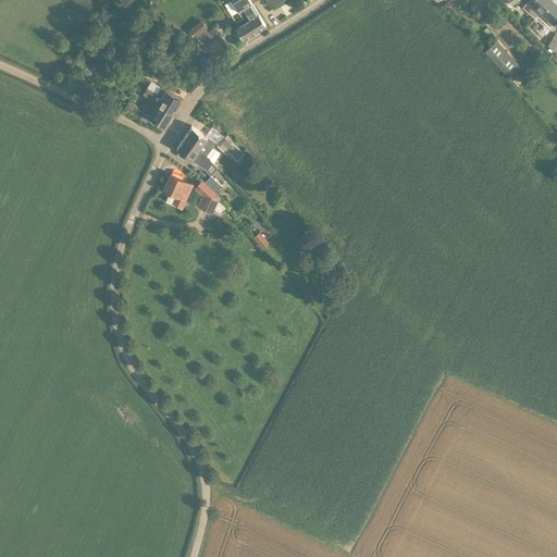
[(243,38),(265,25),(252,3),(249,0),(229,0),(229,1),(235,12),(243,9),(249,20),(236,27),(243,38)]
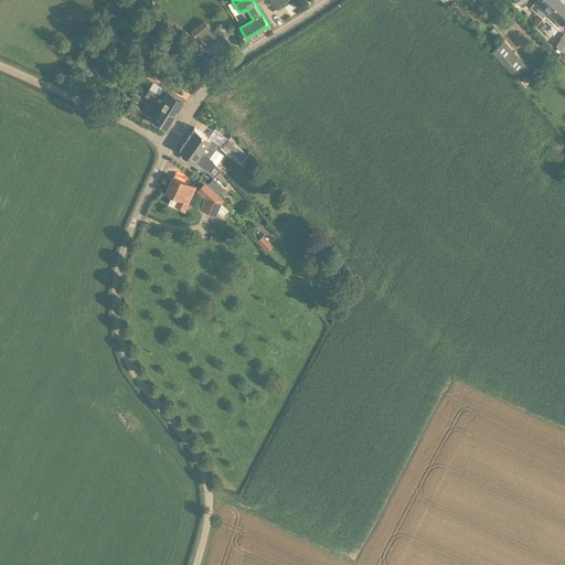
[(545,17),(562,1),(560,0),(536,0),(536,2),(533,6),(545,17)]
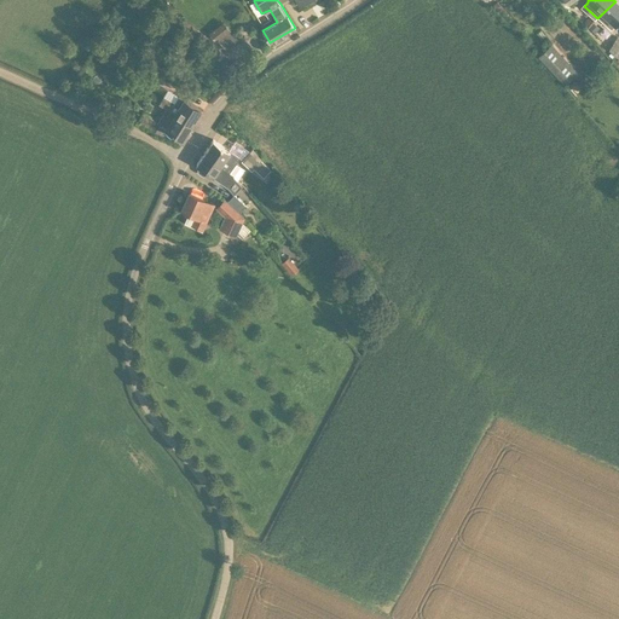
[(614,27),(618,19),(618,4),(615,1),(597,18),(611,29),(614,25),(614,27)]
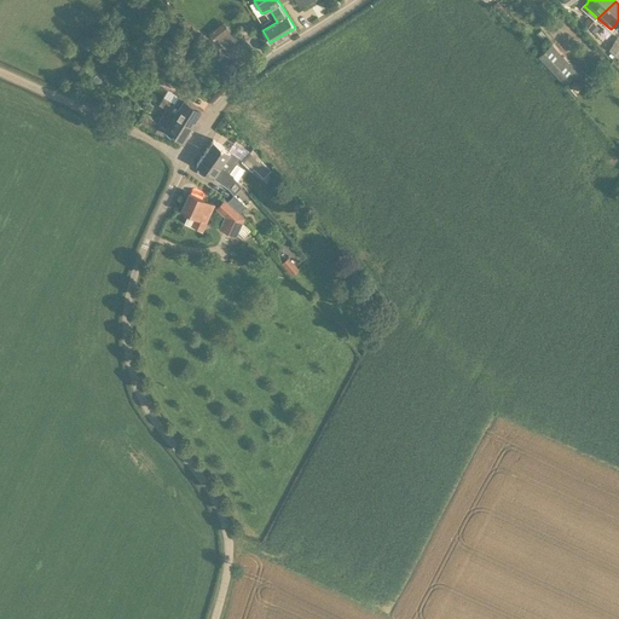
[(223,22),(208,34),(217,44),(230,32),(223,22)]
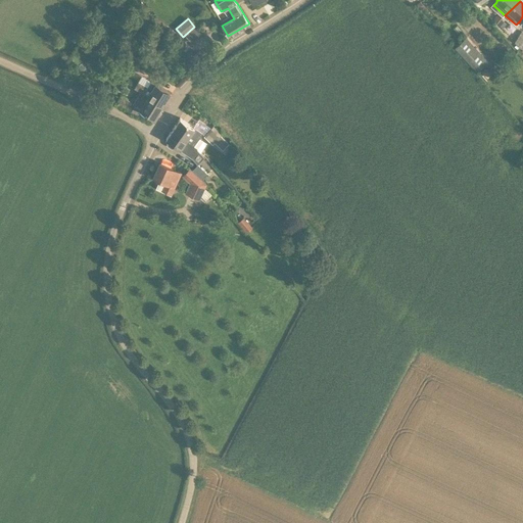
[(503,30),(507,25),(501,20),(496,25),(503,30)]
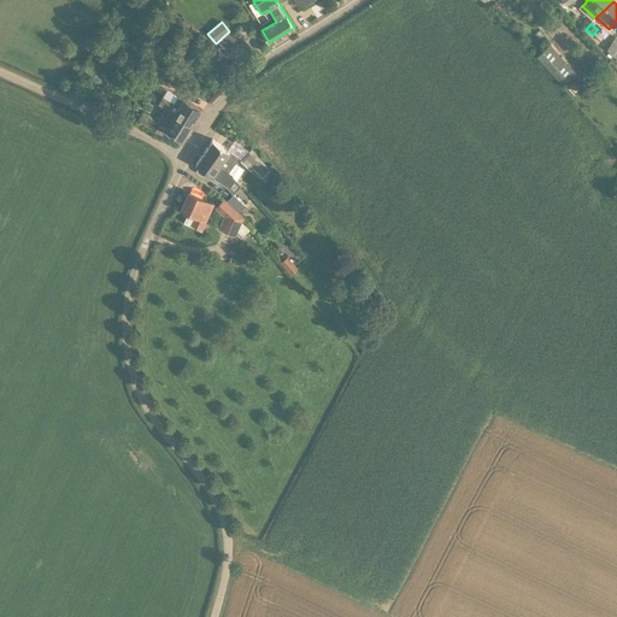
[(560,86),(575,74),(548,45),(535,58),(560,86)]
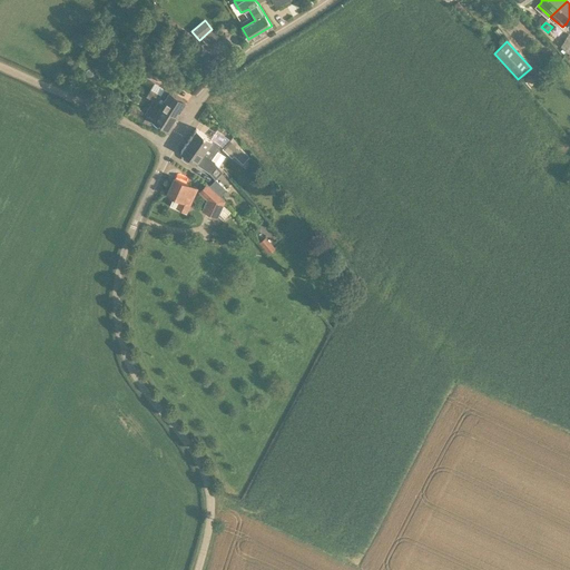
[(118,77),(130,85),(136,76),(123,68),(118,77)]
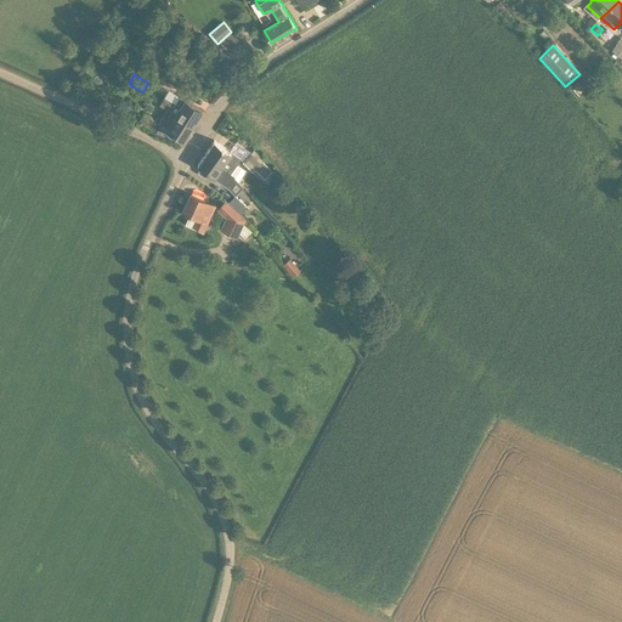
[(171,114),(173,113),(192,125),(202,112),(168,90),(158,106),(165,111),(171,114)]
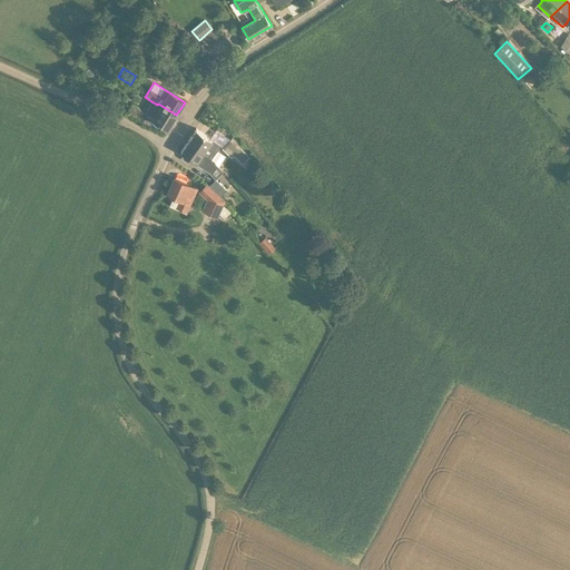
[(112,106),(115,95),(106,94),(105,105),(112,106)]
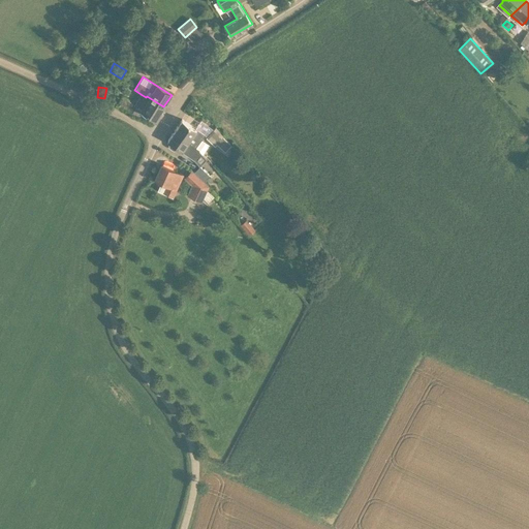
[(163,106),(147,96),(146,97),(141,94),(133,105),(130,103),(123,99),(119,106),(137,118),(142,110),(157,118),(163,106)]
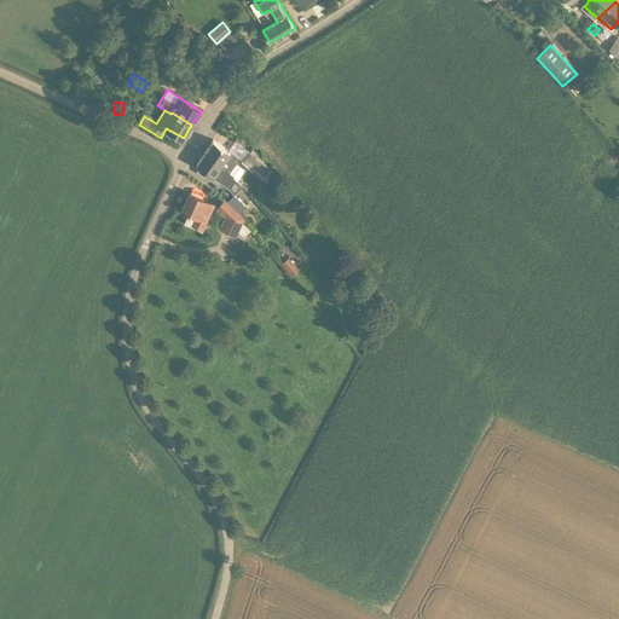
[(242,161),(249,152),(250,151),(236,142),(230,151),(214,140),(204,154),(221,166),(219,168),(232,177),(233,175),(233,177),(241,166),(236,163),(239,158),(242,161)]
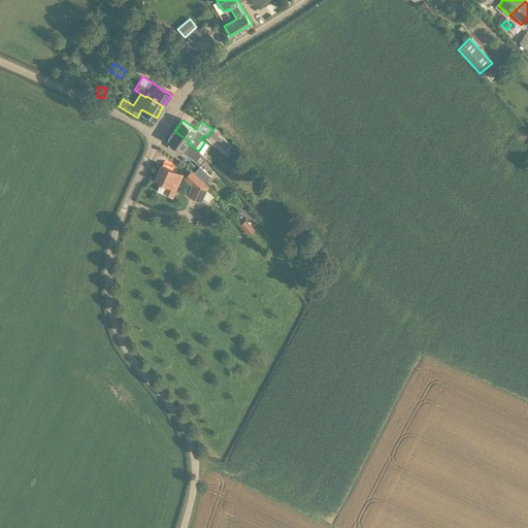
[(206,137),(215,145),(217,143),(225,151),(231,145),(222,136),(221,137),(212,130),(206,137)]
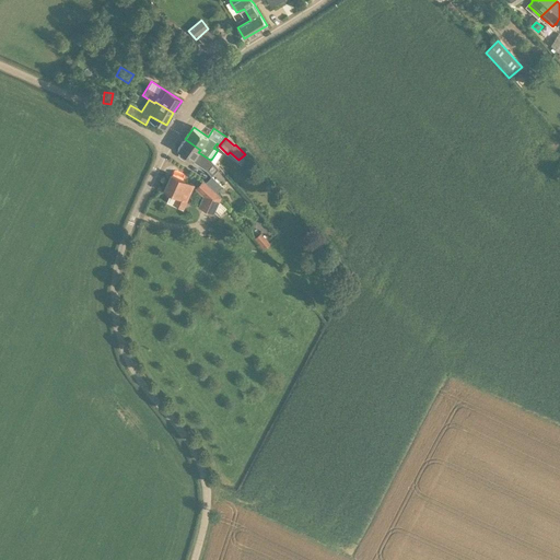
[(206,166),(210,160),(198,152),(200,150),(185,139),(178,148),(206,166)]
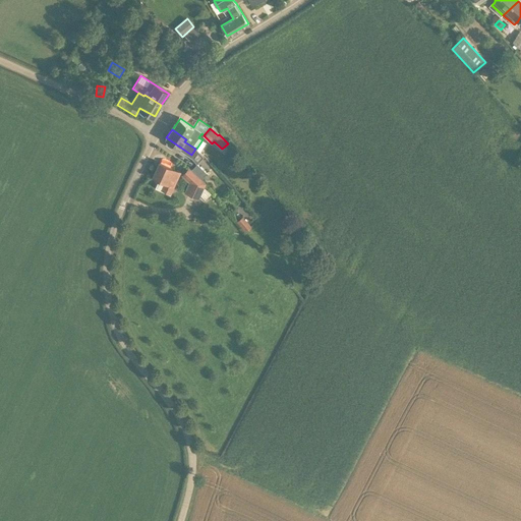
[(174,188),(172,188),(180,172),(173,169),(160,163),(154,177),(158,179),(154,188),(170,196),(174,188)]
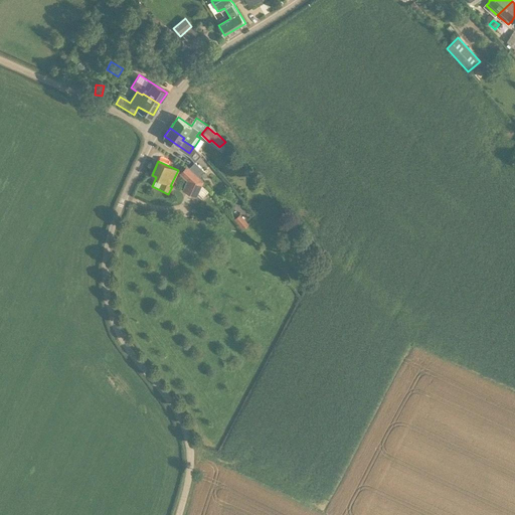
[(199,177),(205,171),(195,162),(189,168),(199,177)]
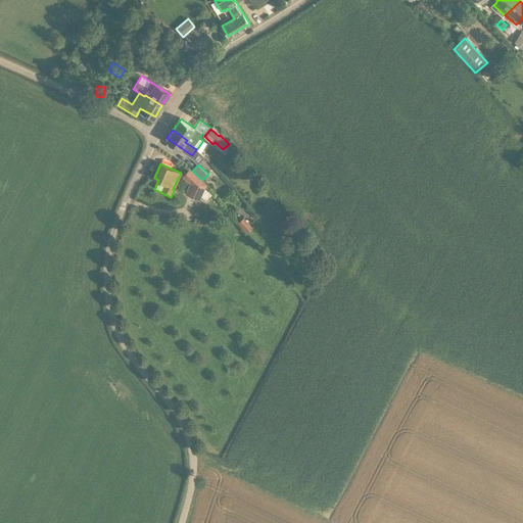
[(202,180),(192,171),(190,169),(184,176),(192,183),(187,193),(199,199),(206,184),(202,180)]
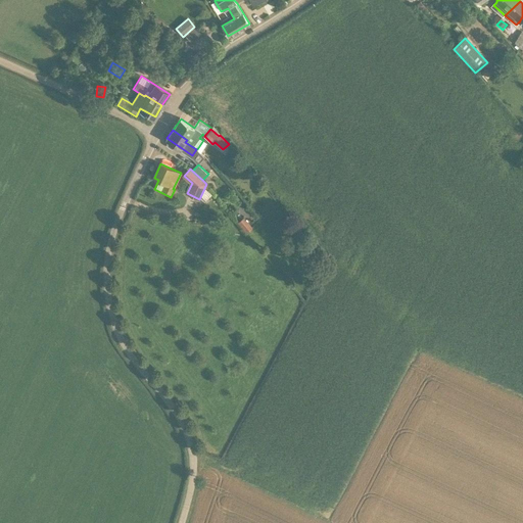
[(247,233),(251,229),(242,219),(238,223),(247,233)]
